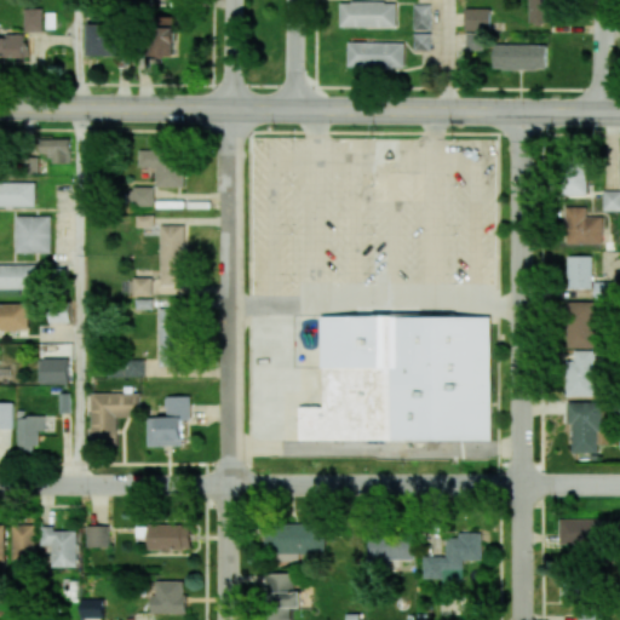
[(550,0),(528,0),(528,22),(550,23),(550,0)]
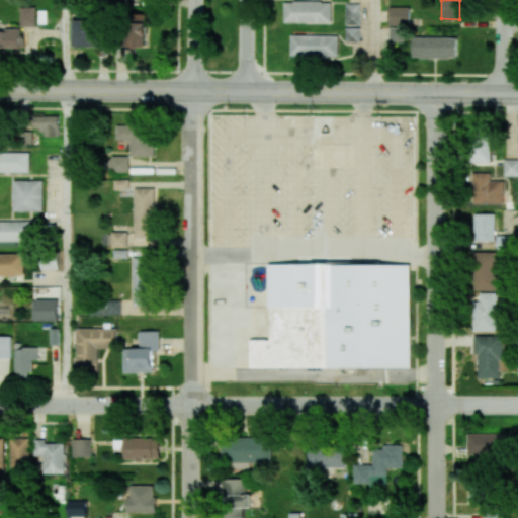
[(283,22),(331,23),(332,2),(283,1),(283,22)]
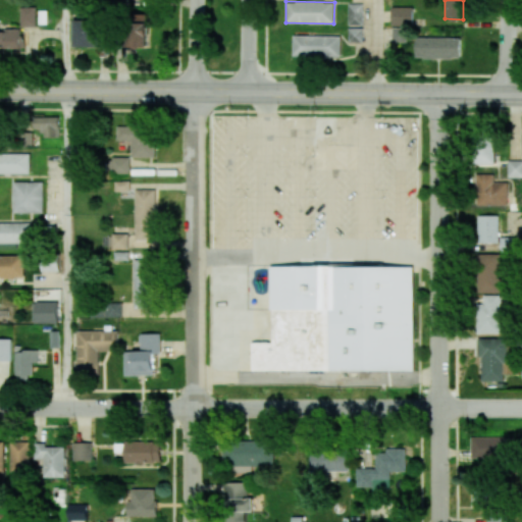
[(362,24),(362,3),(348,3),(348,24),(362,24)]
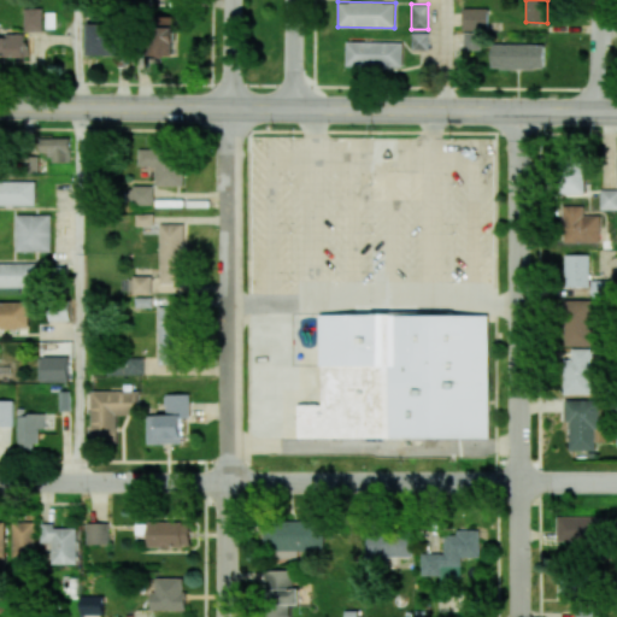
[(42,9),(24,9),(24,31),(42,30),(42,9)]
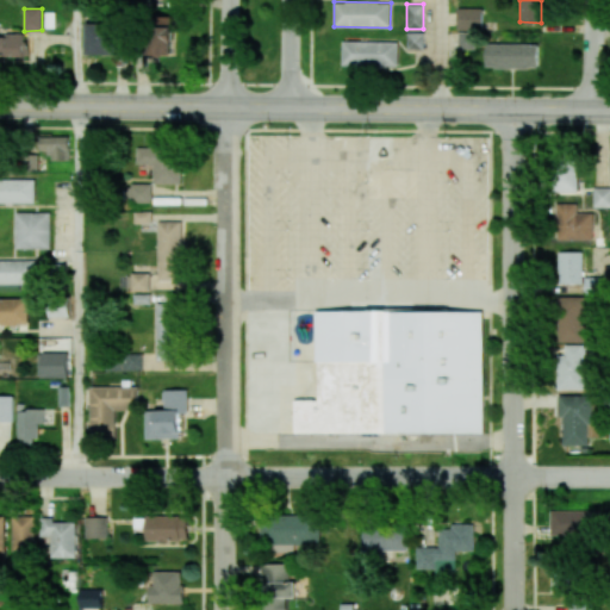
[(481,29),(481,8),(458,8),(456,29),(481,29)]
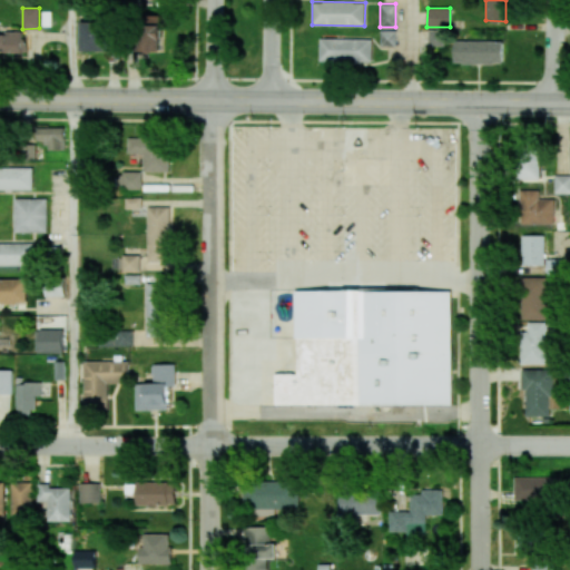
[(141,16),(140,51),(161,52),(163,16),(141,16)]
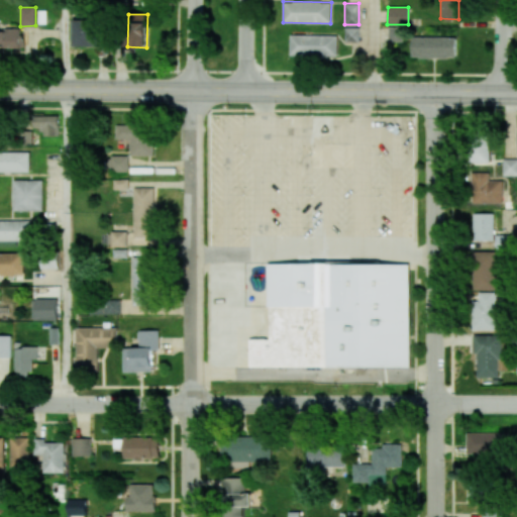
[(74,46),(102,46),(102,20),(74,20),(74,46)]
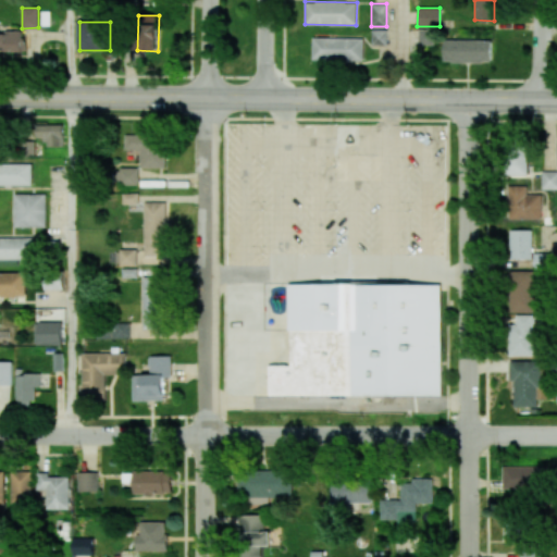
[(386,45),(386,29),(371,29),(371,45),(386,45)]
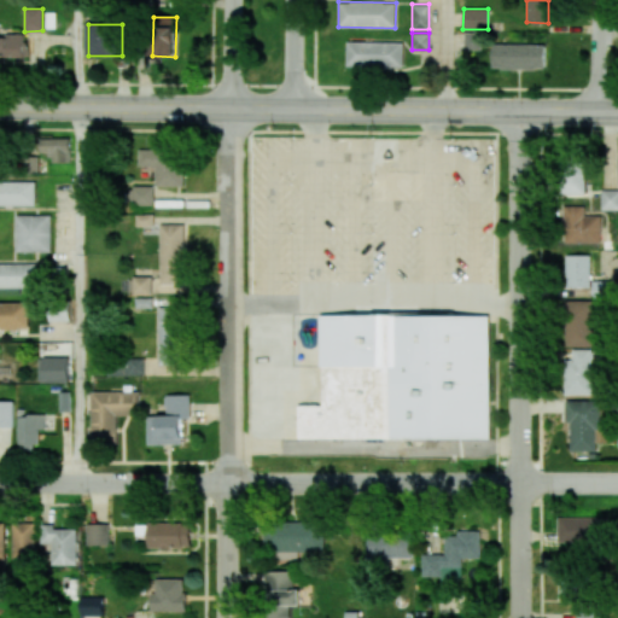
[(482,50),(482,33),(464,33),(464,50),(482,50)]
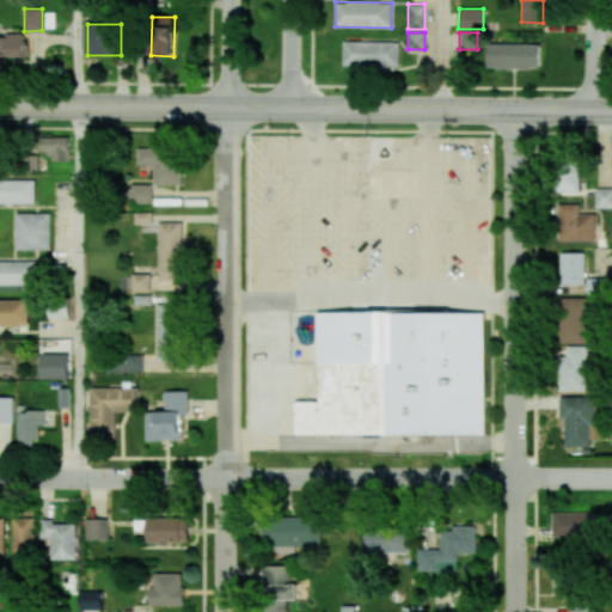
[(0,55),(25,57),(26,36),(0,35),(0,55)]
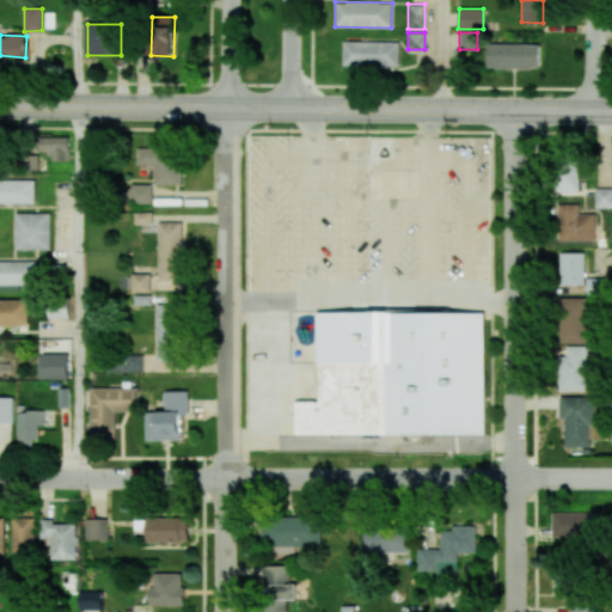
[(399,42),(343,41),(343,66),(399,67),(399,42)]
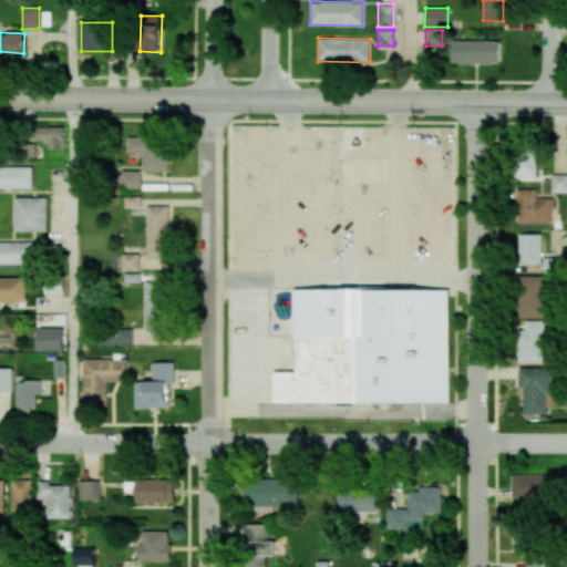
[(451,63),(500,63),(500,41),(452,40),(451,63)]
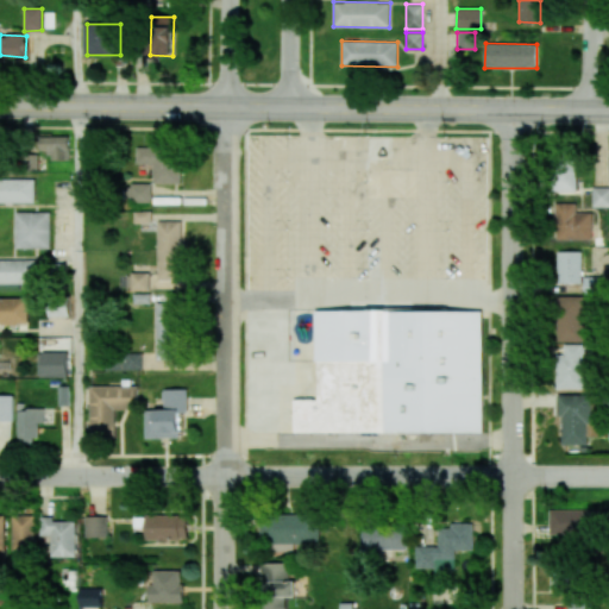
[(39,137),(39,150),(50,150),(50,161),(70,159),(69,136),(39,137)]
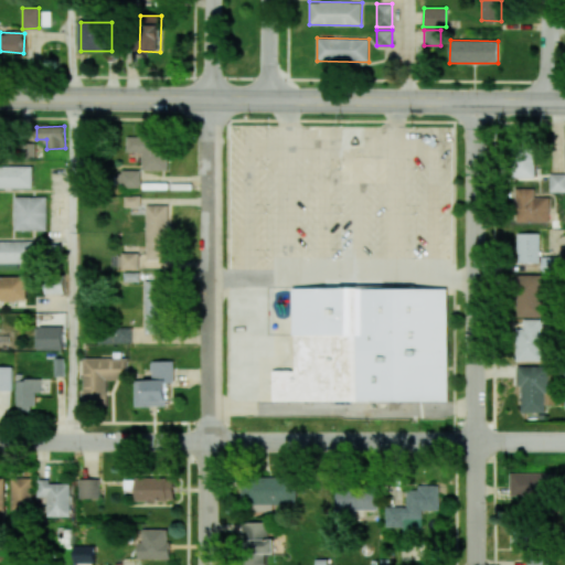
[(142,170),(168,170),(168,137),(127,137),(127,152),(142,152),(142,170)]
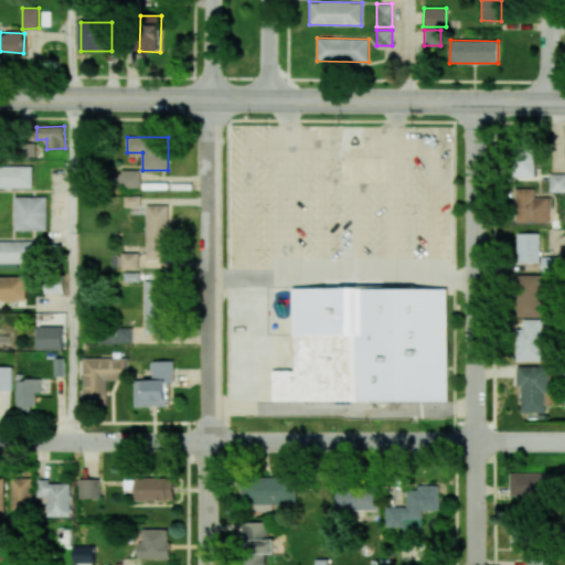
[(514,179),(536,179),(537,149),(515,148),(514,179)]
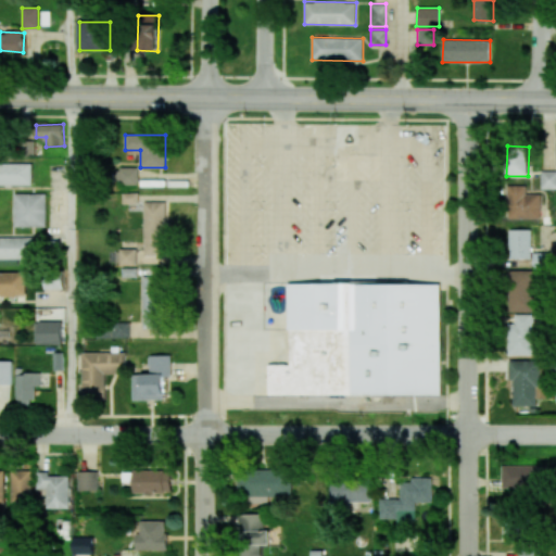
[(33,164),(0,163),(0,185),(33,186),(33,164)]
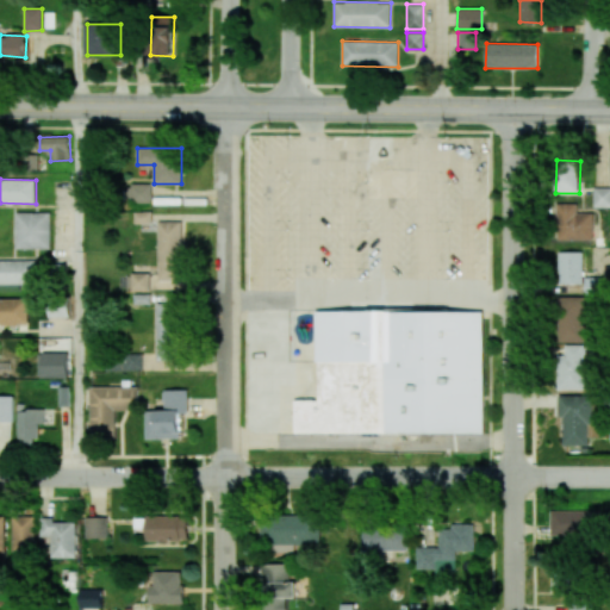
[(153,185),(129,184),(128,203),(151,203),(153,185)]
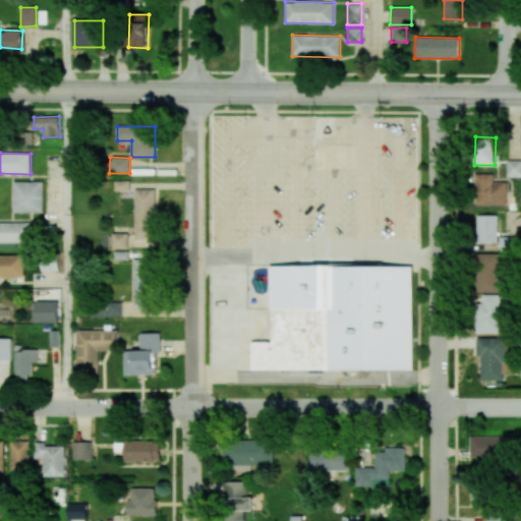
[(507,177),(520,176),(520,160),(507,160),(507,177)]
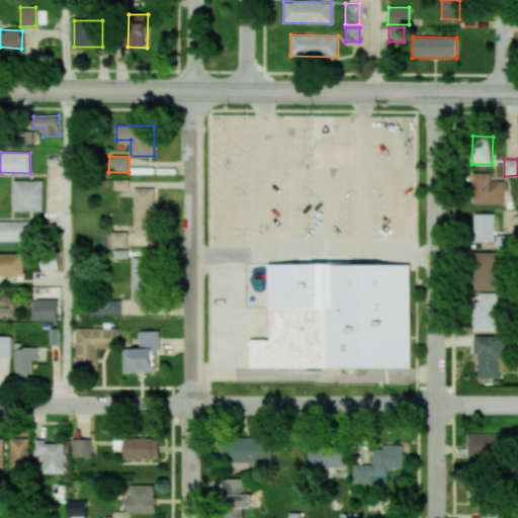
[(473,203),(503,203),(503,181),(490,181),(490,173),(473,173),(473,203)]
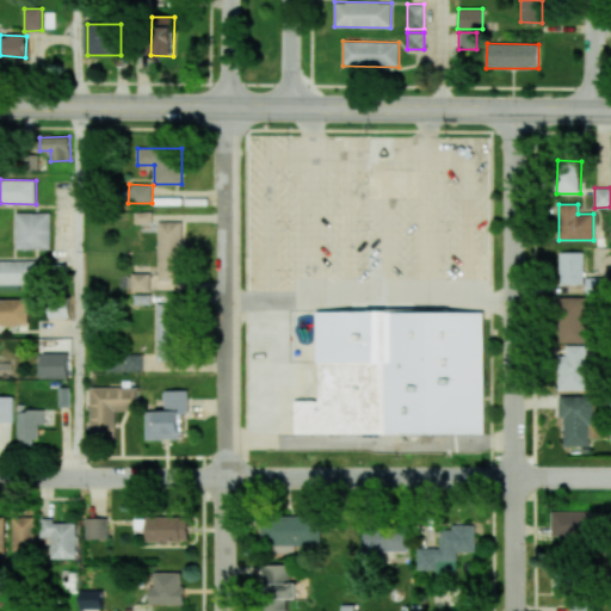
[(16,250),(50,248),(50,213),(16,213),(16,250)]
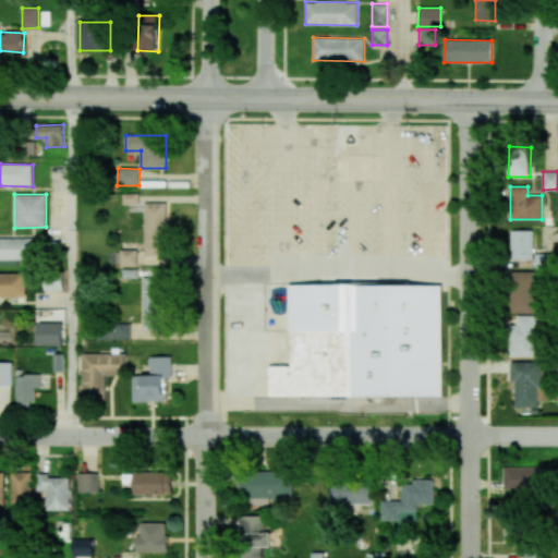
[(144,203),(144,256),(167,256),(167,203),(144,203)]
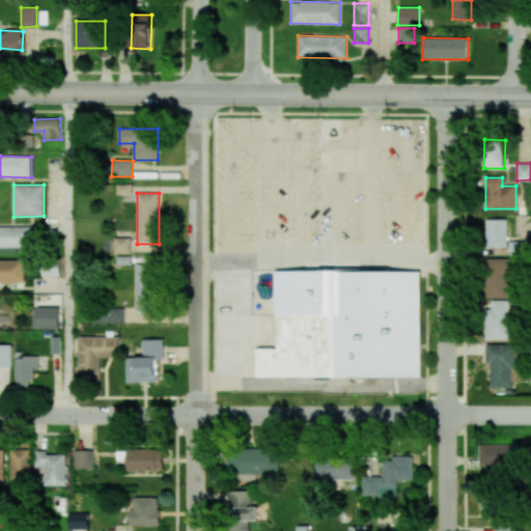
[(507,219),(486,220),(487,248),(508,247),(507,219)]
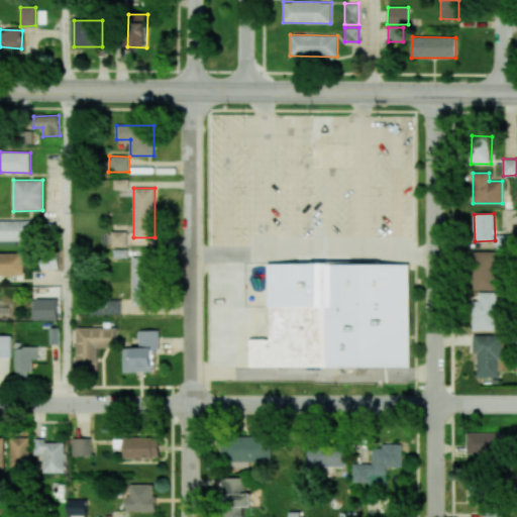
[(0,240),(30,240),(29,220),(0,220),(0,240)]
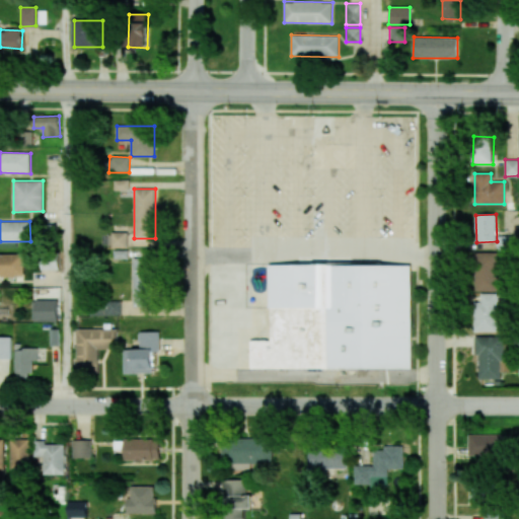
[(128,232),(112,232),(112,247),(128,247),(128,232)]
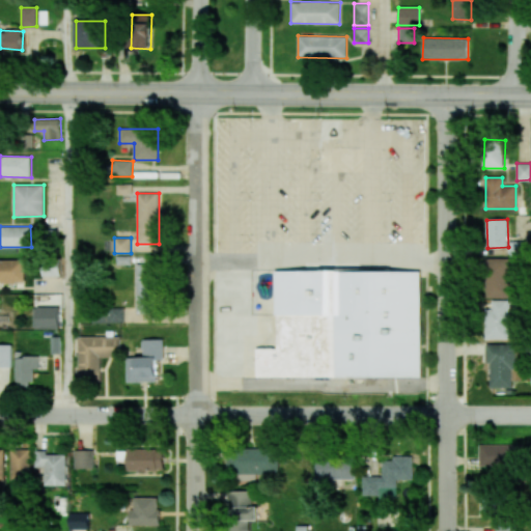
[(509,256),(524,257),(525,242),(509,241),(509,256)]
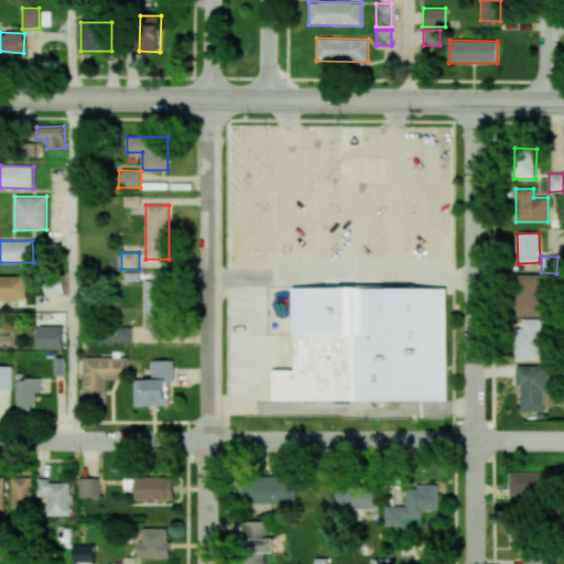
[(540,274),(516,274),(517,317),(541,316),(540,274)]
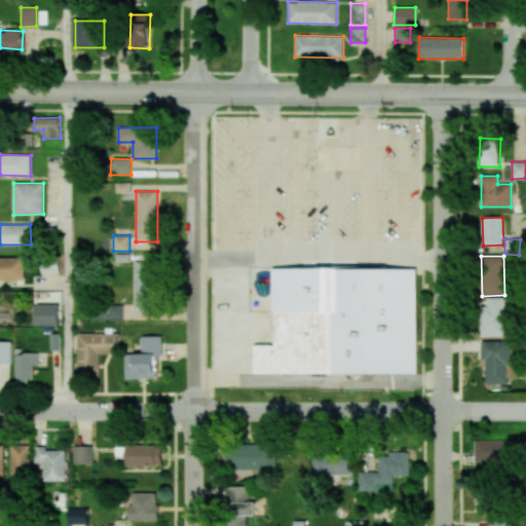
[(24,258),(0,257),(0,279),(24,280),(24,258)]
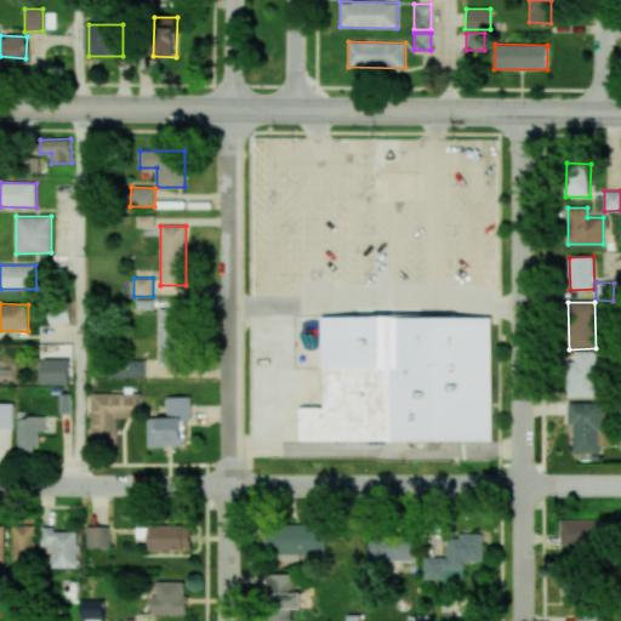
[(159,365),(181,366),(183,309),(161,308),(159,365)]
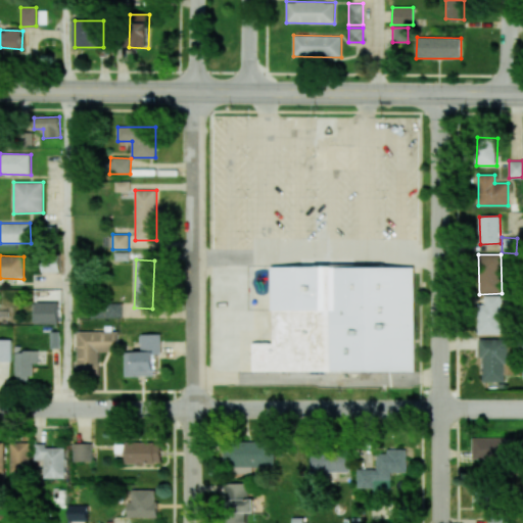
[(59,263),(41,265),(42,272),(60,270),(59,263)]
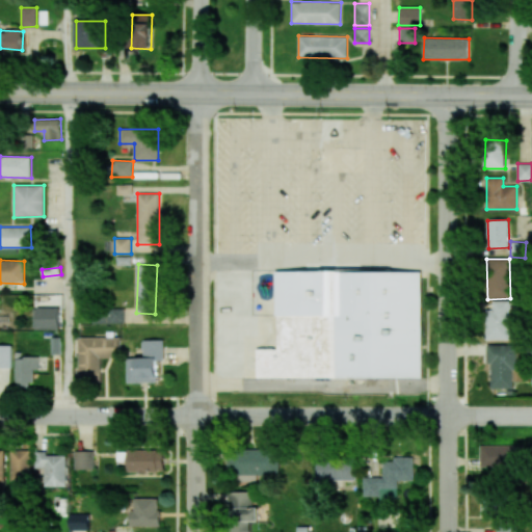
[(422,378),(422,272),(276,271),(276,348),(257,348),(257,377),(422,378)]
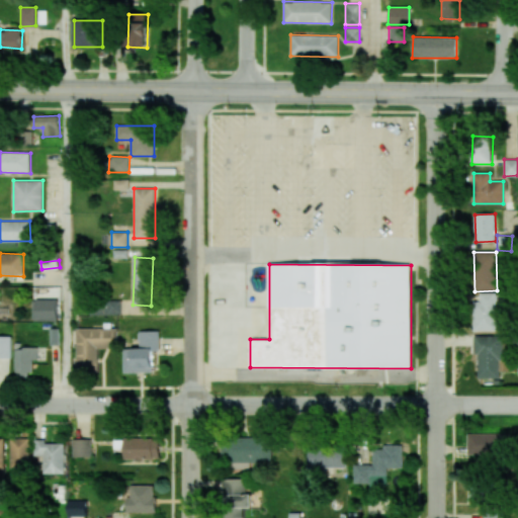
[(496,331),(497,293),(481,292),(480,301),(476,301),(475,330),(496,331)]
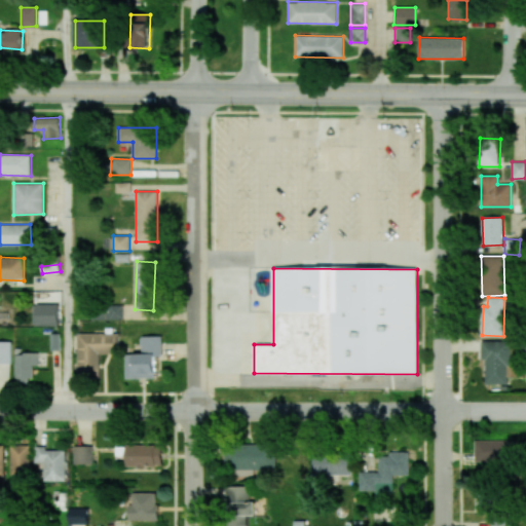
[(123,318),(123,305),(99,306),(99,320),(123,318)]
